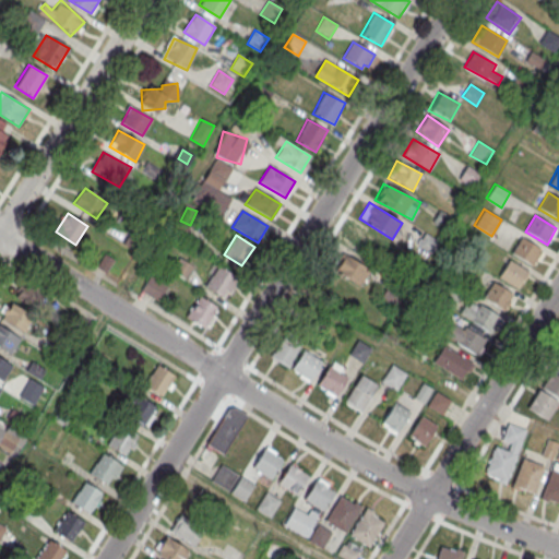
[(511,253),(521,238),(542,251),(533,268),(511,253)]
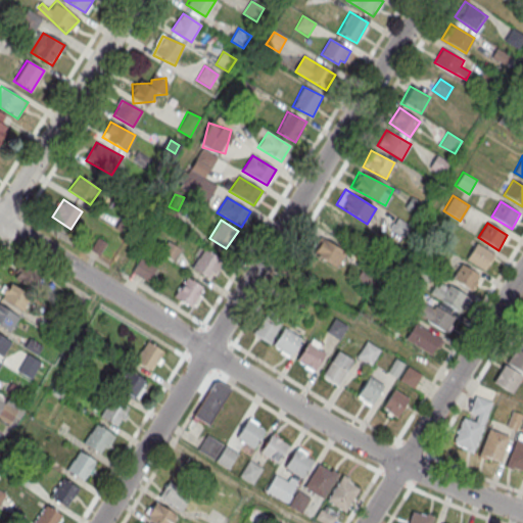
[(346,252),(322,237),(313,253),(337,269),(346,252)]
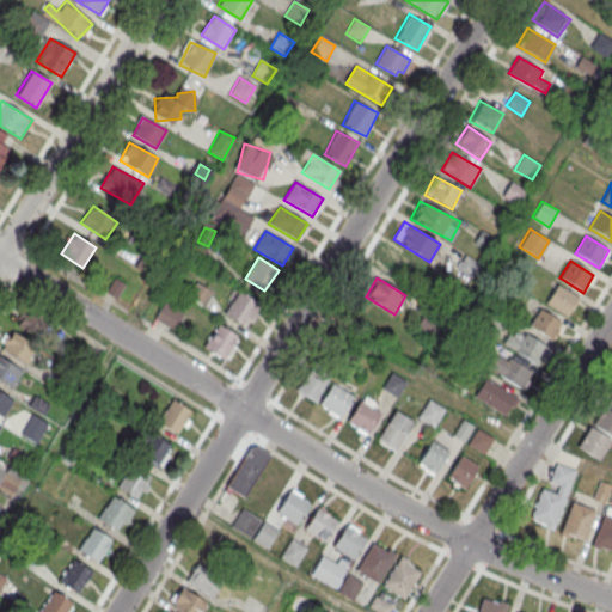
[(545,304),(557,286),(577,299),(567,317),(545,304)]
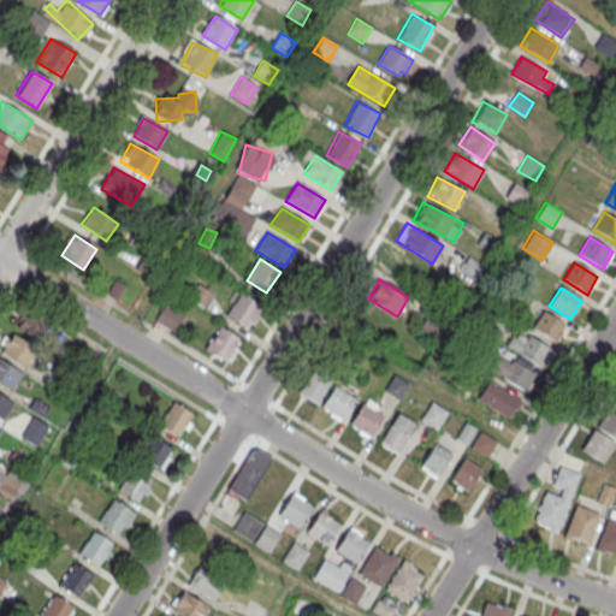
[(238,292),(258,304),(244,326),(225,314),(238,292)]
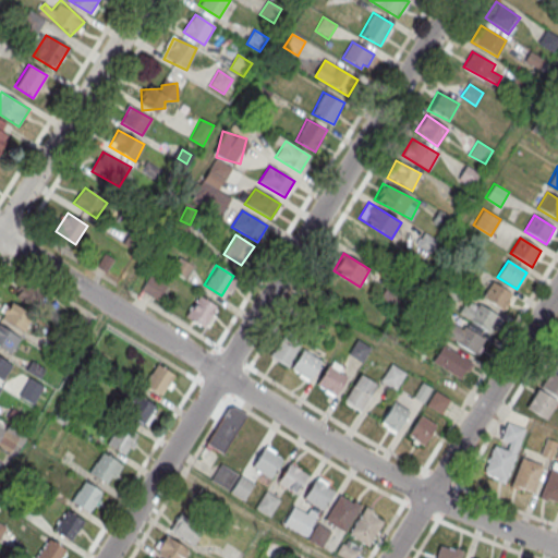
[(159,299),(166,284),(148,276),(141,290),(159,299)]
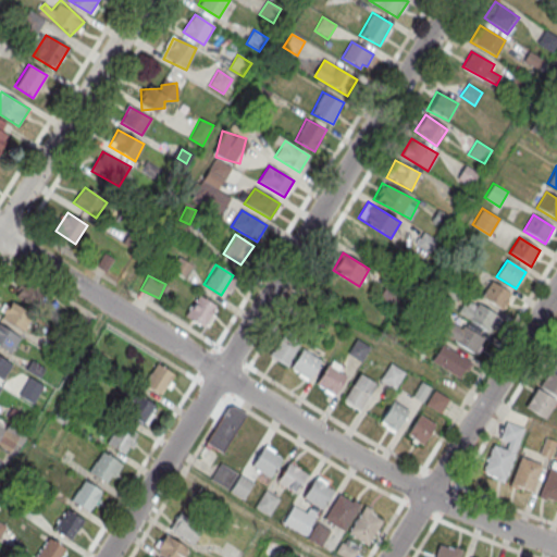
[(15,296),(34,307),(44,291),(25,280),(15,296)]
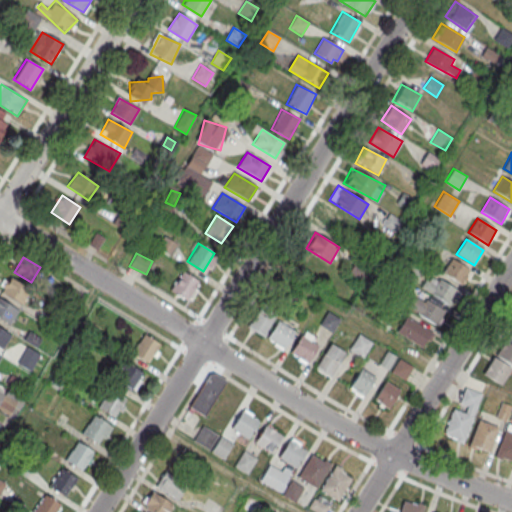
[(472,270),(452,258),(443,272),(463,285),(472,270)]
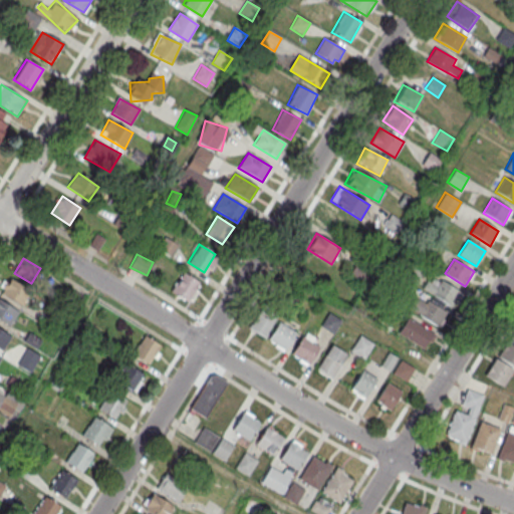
[(183,271),(199,282),(188,299),(172,289),(183,271)]
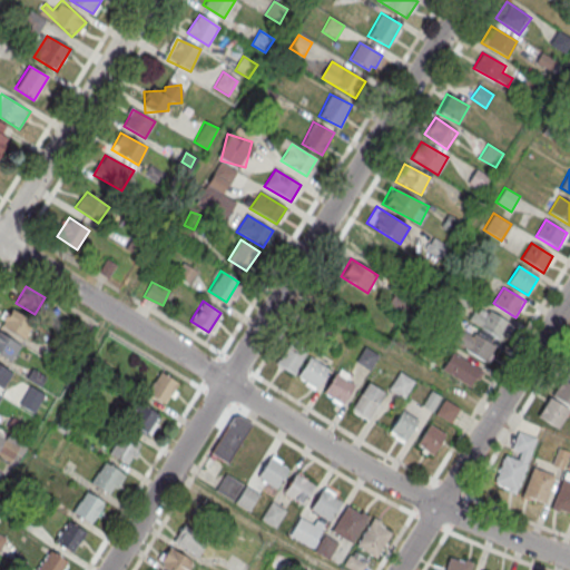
[(23,337),(32,321),(10,307),(0,324),(23,337)]
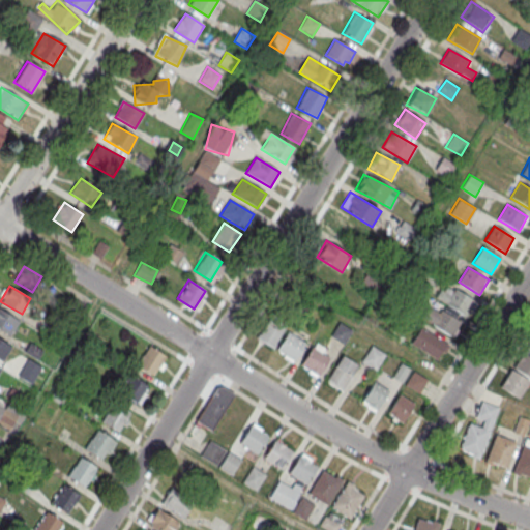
[(435,298),(440,290),(443,292),(446,288),(453,291),(454,289),(478,304),(472,314),(468,312),(465,317),(435,298)]
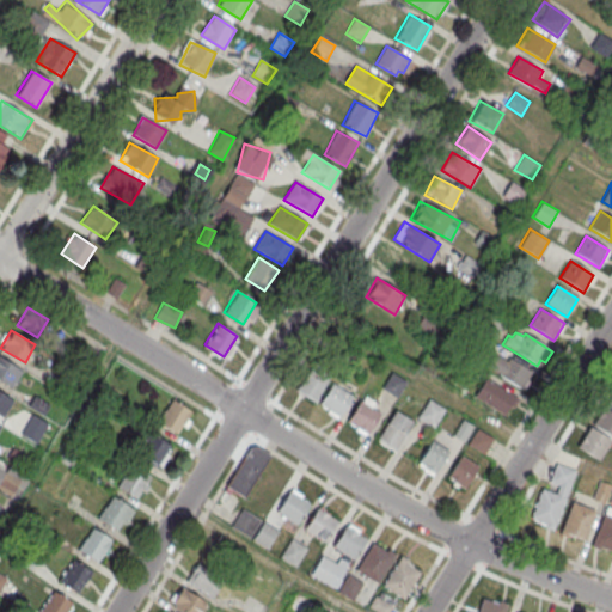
[(487,365),(520,389),(533,372),(499,348),(487,365)]
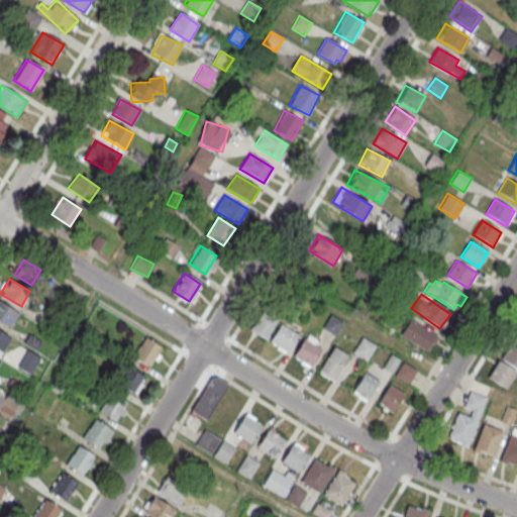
[(19,313),(0,300),(0,320),(10,327),(19,313)]
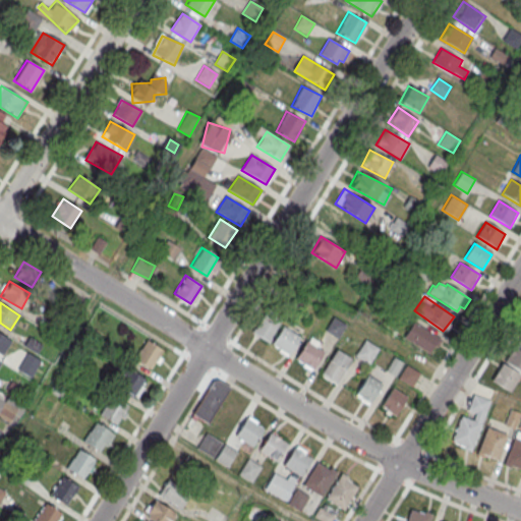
[(283,319),(268,309),(253,334),(268,343),(283,319)]
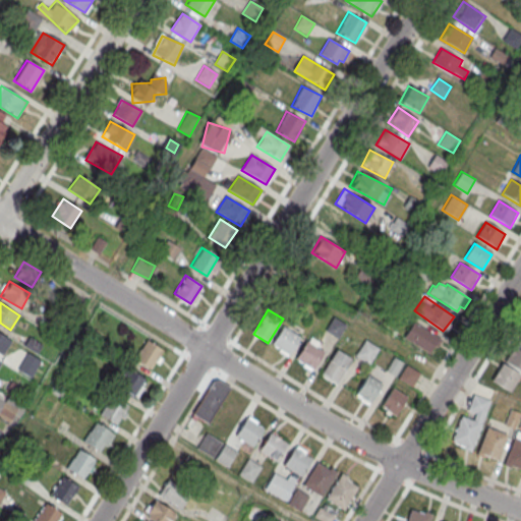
[(338,337),(345,325),(333,319),(326,331),(338,337)]
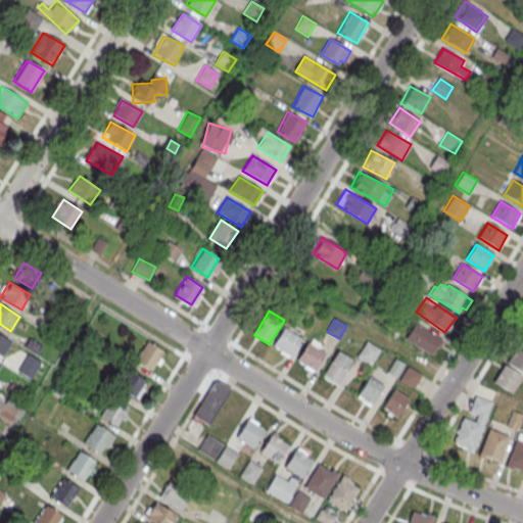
[(405,339),(433,355),(442,339),(414,322),(405,339)]
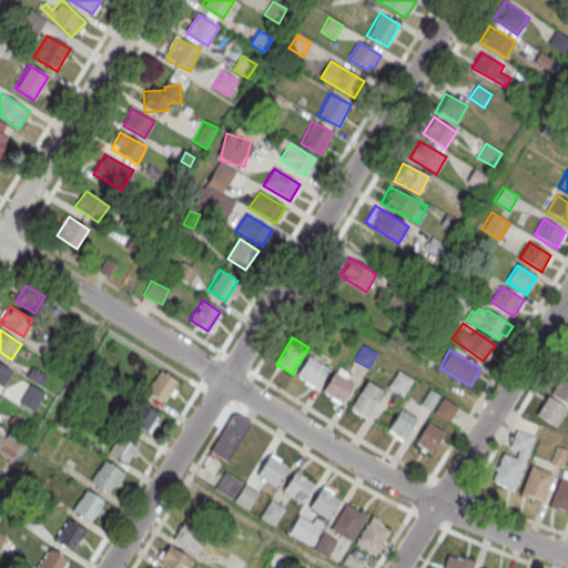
[(308,356),(327,367),(315,387),(296,375),(308,356)]
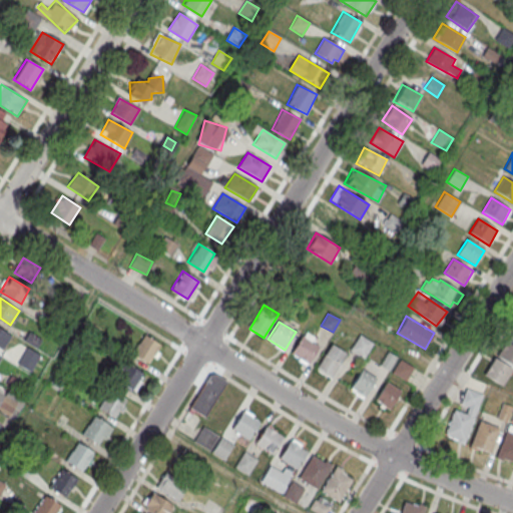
[(11,335),(0,328),(0,347),(3,349),(11,335)]
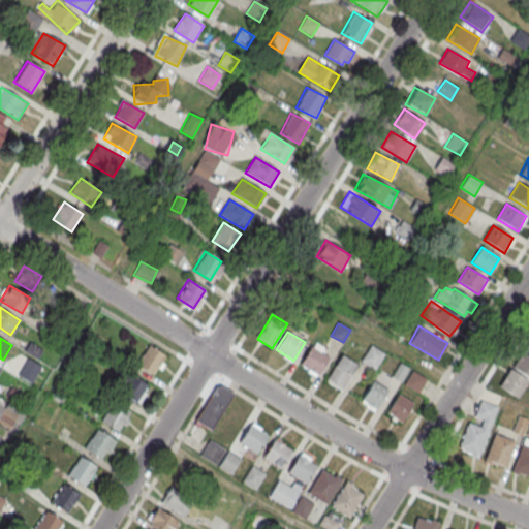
[(148,345),(164,355),(153,374),(136,363),(148,345)]
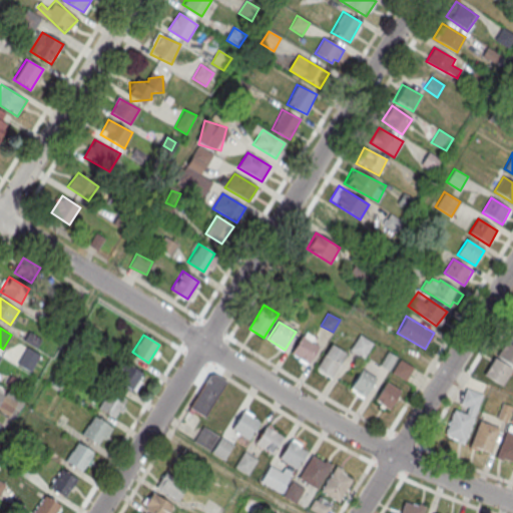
[(360,335),(374,344),(364,360),(350,351),(360,335)]
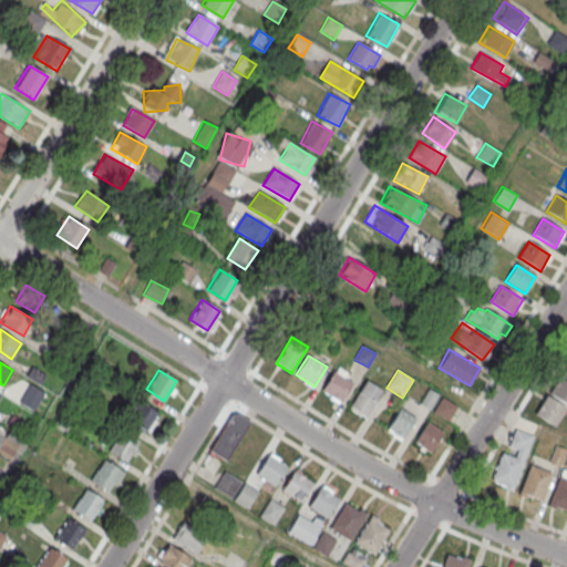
[(333,371),(353,383),(341,403),(321,391),(333,371)]
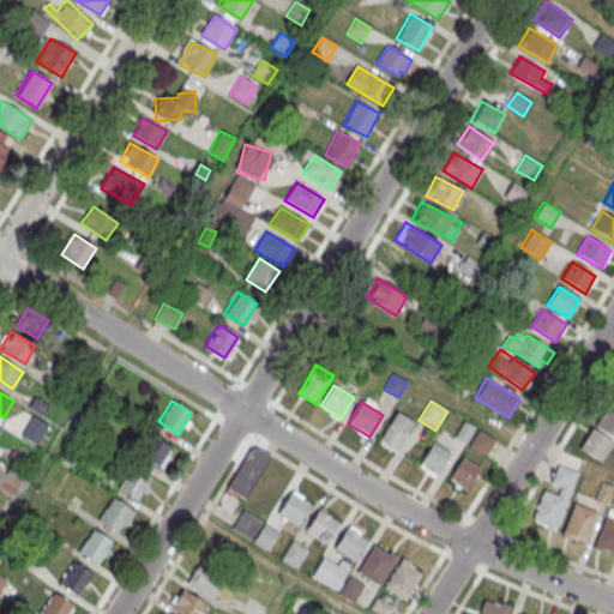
[(581,450),(603,463),(613,444),(613,411),(605,407),(581,450)]
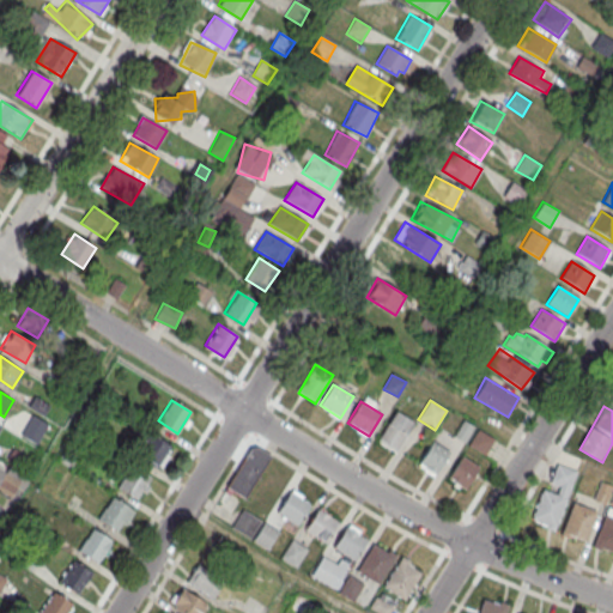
[(396,412),(413,423),(395,453),(377,441),(396,412)]
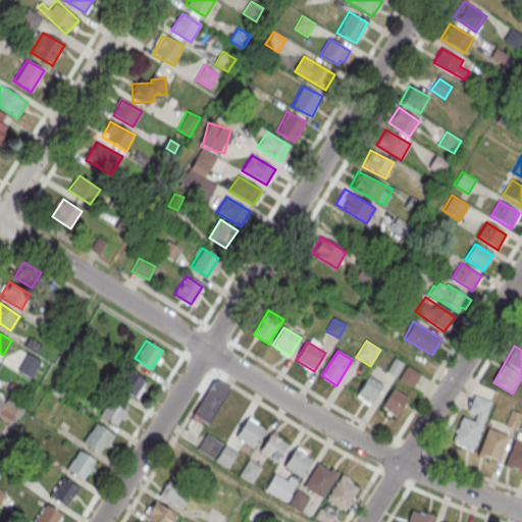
[(400,378),(411,386),(420,374),(408,366),(400,378)]
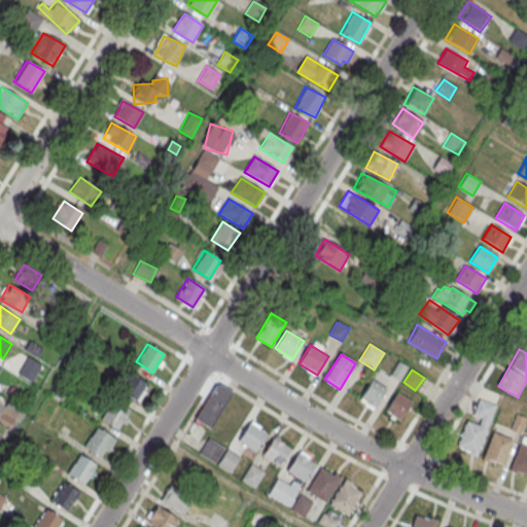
[(148,384),(130,372),(117,390),(135,402),(148,384)]
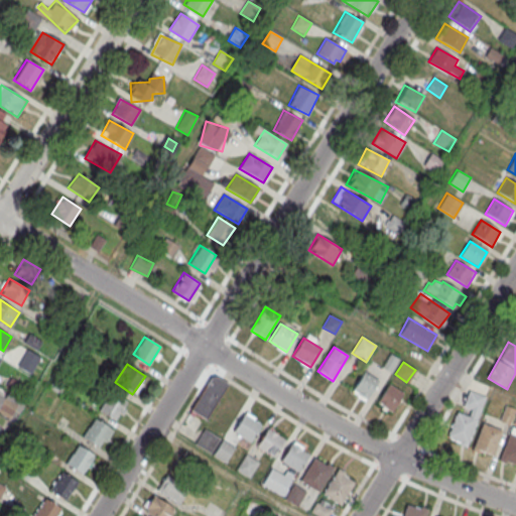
[(378,379),(364,370),(352,392),(366,400),(378,379)]
